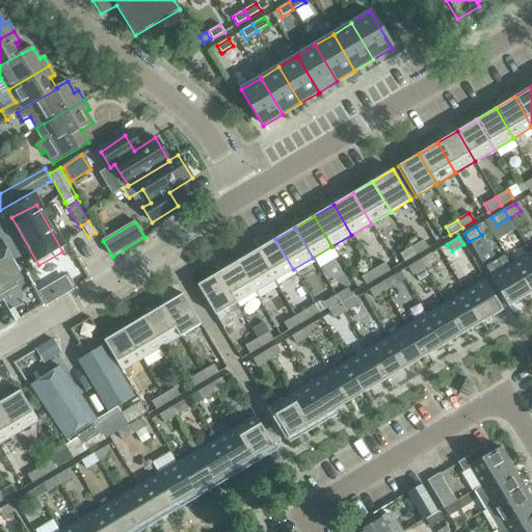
[(274,281),(293,269),(275,239),(256,250),(274,281)]
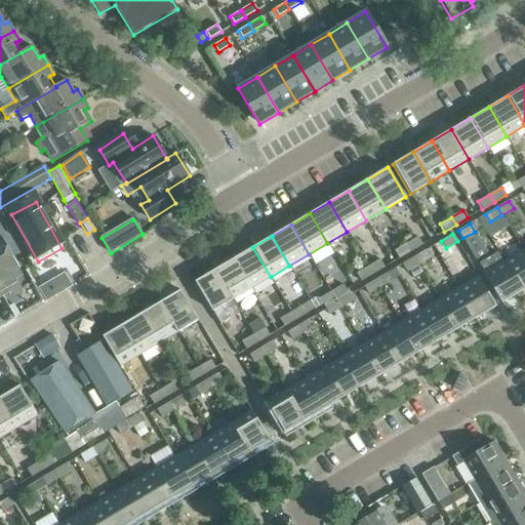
[(410,251),(422,245),(417,237),(406,244),(410,251)]
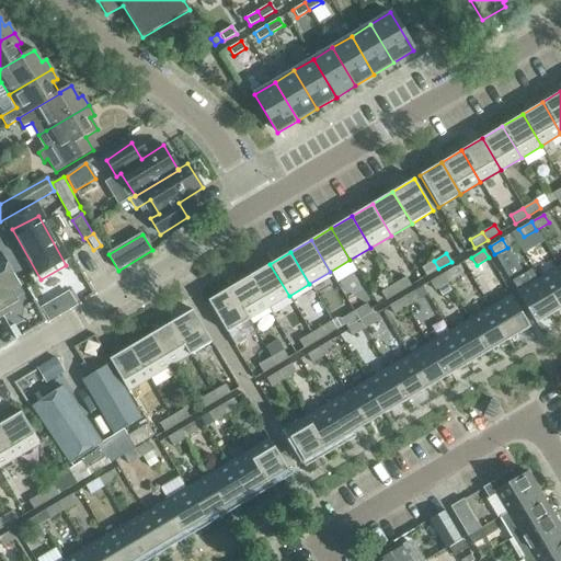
[(426,276),(438,268),(434,261),(422,268),(426,276)]
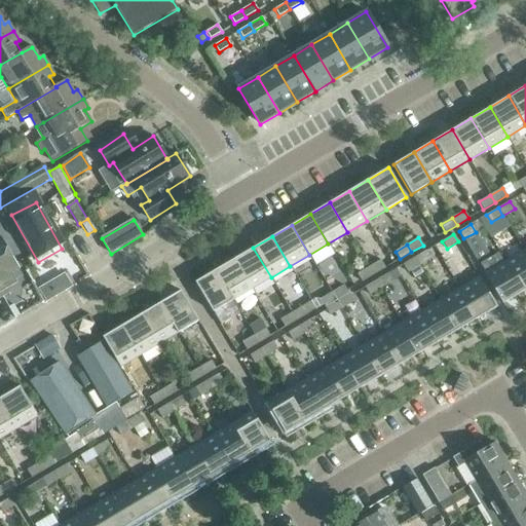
[(0,297),(19,287),(13,278),(24,272),(8,247),(0,251),(0,297)]
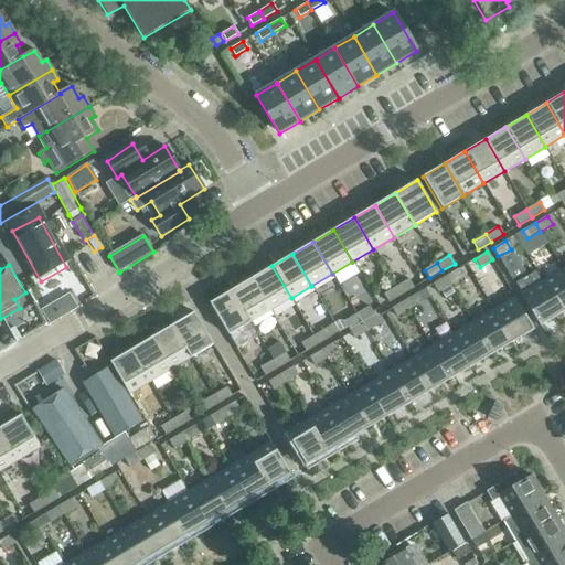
[(291,298),(272,266),(252,278),(270,310),(291,298)]
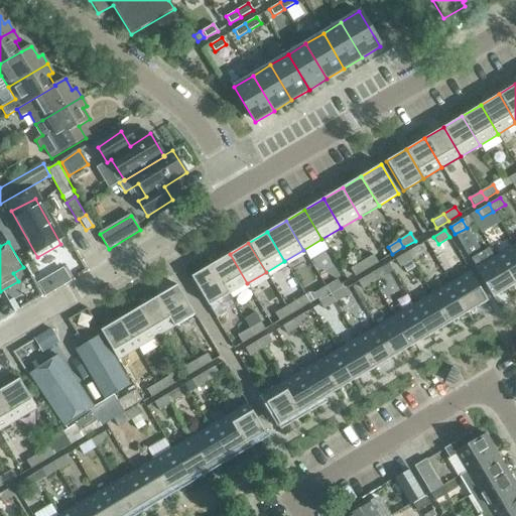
[(411,260),(422,253),(418,246),(406,253),(411,260)]
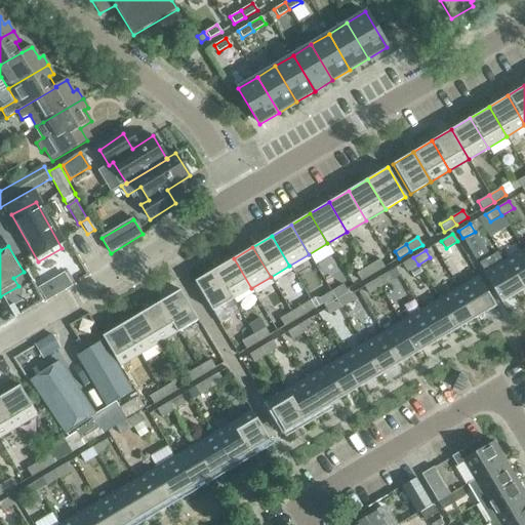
[(524,253),(523,250),(503,261),(521,291),(523,290),(524,288),(524,253)]
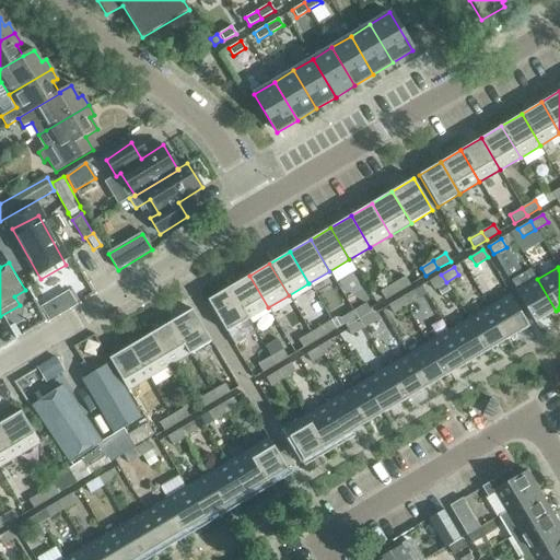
[(516,292),(535,324),(556,311),(537,279),(536,280),(531,270),(512,281),(517,291),(516,292)]
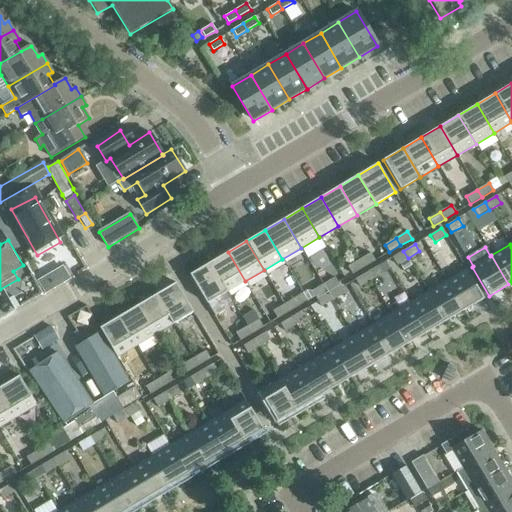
[(397,265),(408,258),(403,251),(392,257),(397,265)]
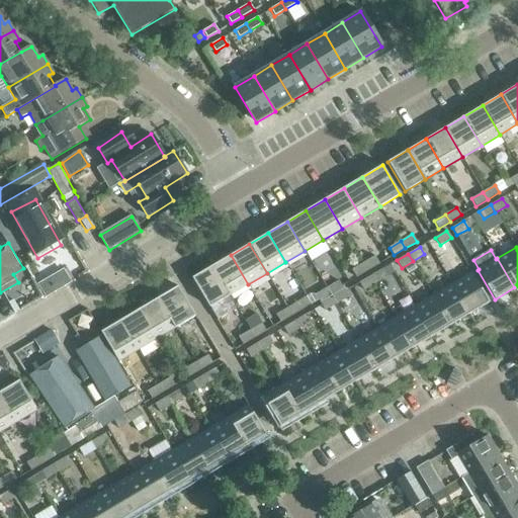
[(248,284),(231,255),(211,266),(229,295),(248,284)]
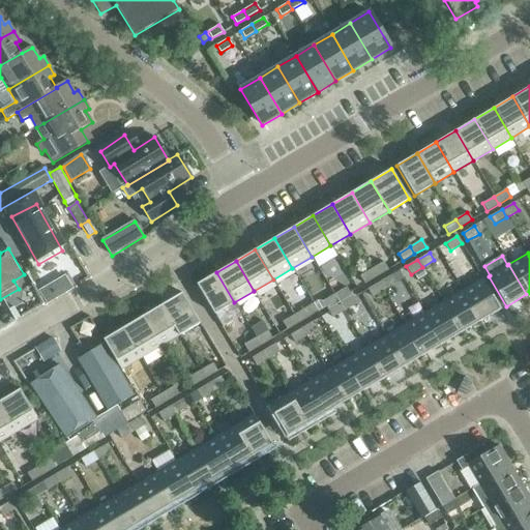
[(376,276),(387,270),(383,262),(372,269),(376,276)]
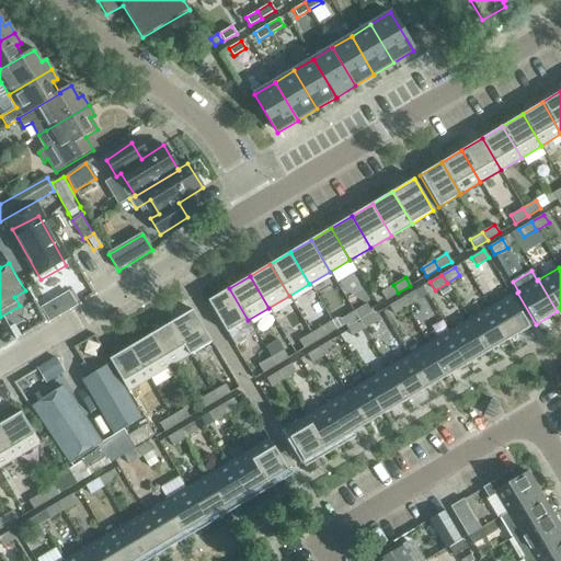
[(446,284),(437,289),(442,296),(450,290),(446,284)]
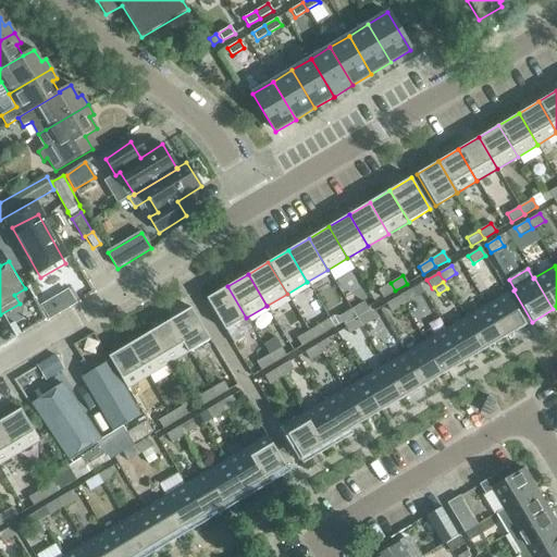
[(383,298),(395,291),(391,283),(378,291),(383,298)]
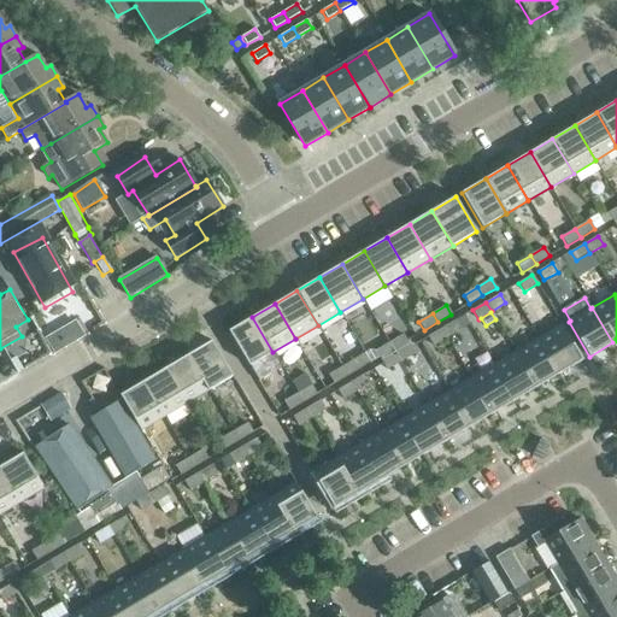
[(250,366),(272,352),(252,317),(229,331),(250,366)]
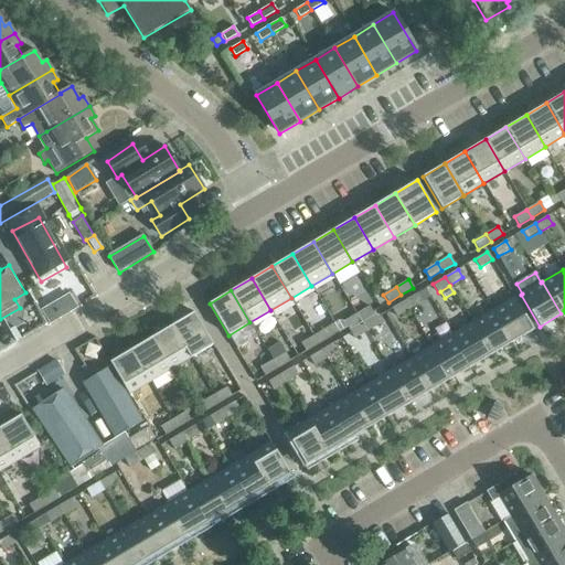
[(48,321),(80,309),(74,294),(42,305),(48,321)]
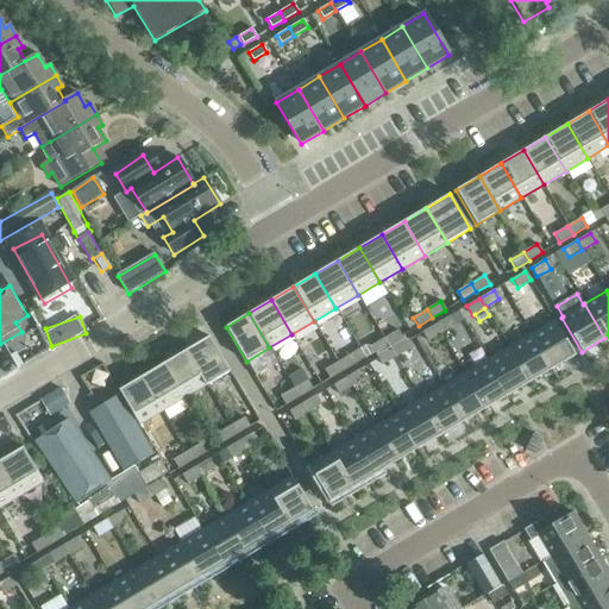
[(441,333),(454,325),(450,316),(435,325),(441,333)]
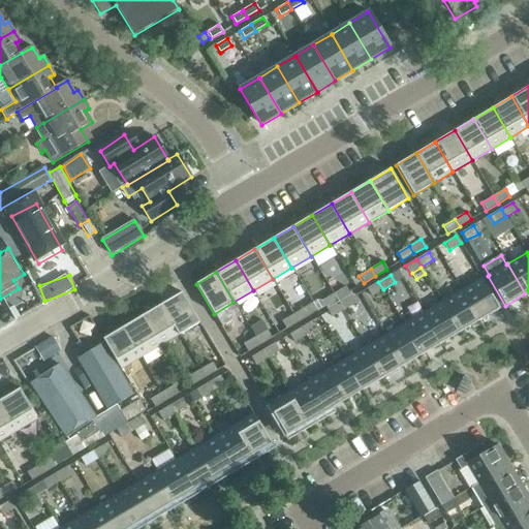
[(462,290),(479,321),(500,309),(481,279),(462,290)]
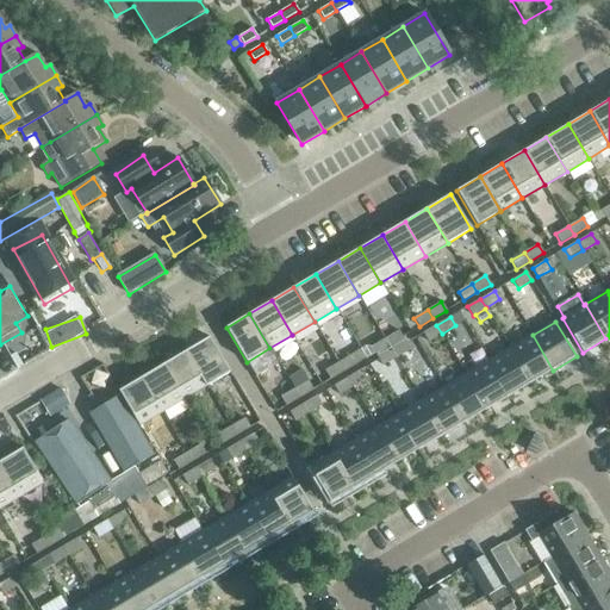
[(428,342),(442,334),(436,325),(423,332),(428,342)]
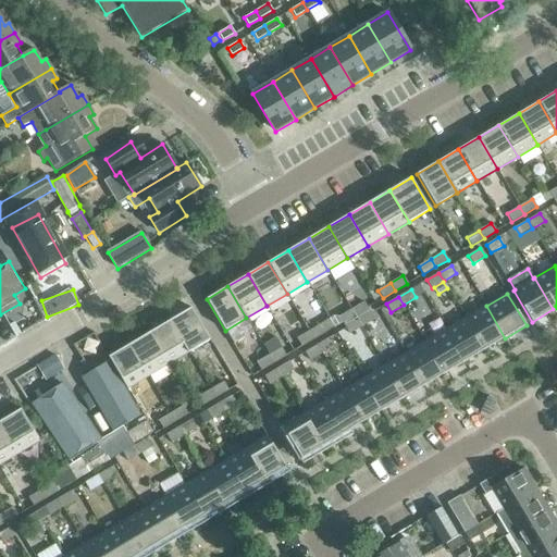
[(356,318),(368,311),(363,302),(351,310),(356,318)]
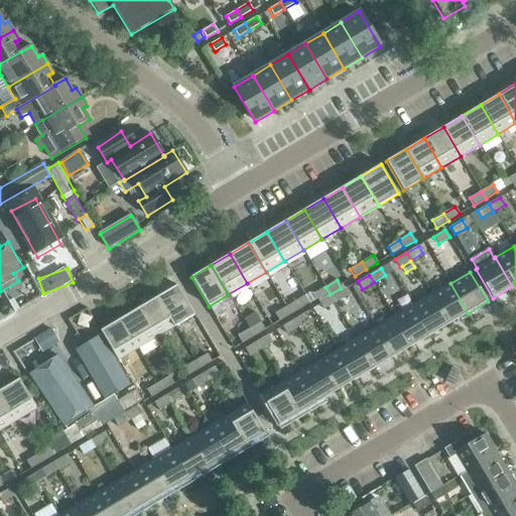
[(431,294),(448,324),(466,313),(466,314),(468,313),(450,283),(431,294)]
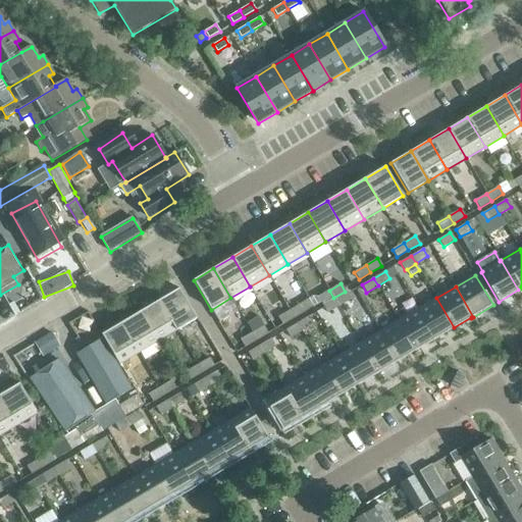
[(179,289),(159,301),(177,330),(197,318),(179,289)]
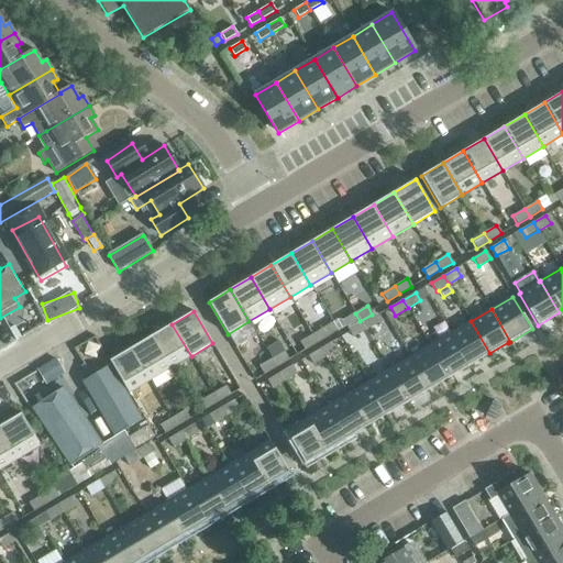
[(348,329),(360,321),(355,313),(342,321),(348,329)]
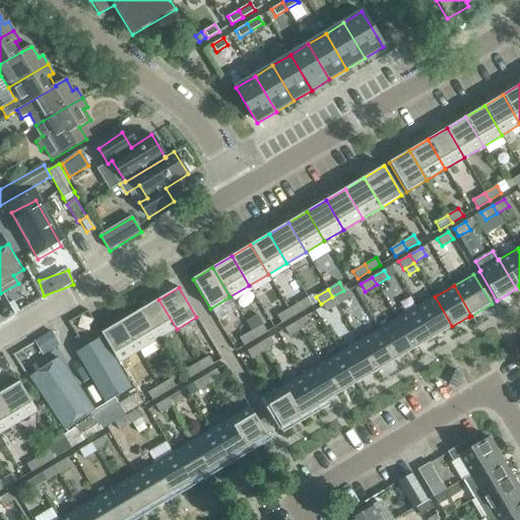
[(337,305),(348,298),(343,290),(332,297),(337,305)]
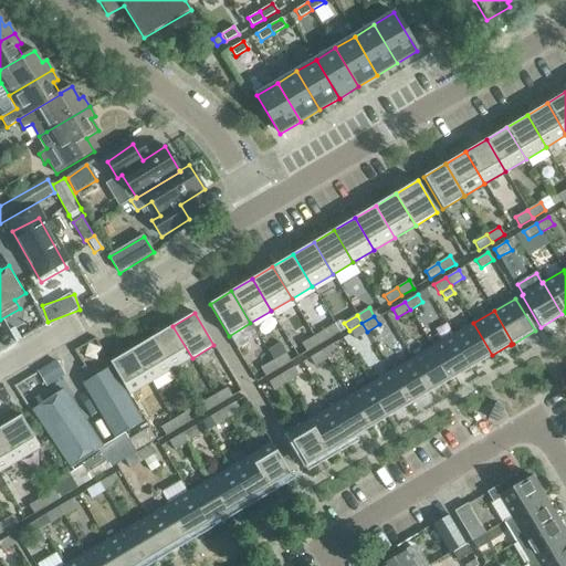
[(354,339),(367,332),(362,323),(349,331),(354,339)]
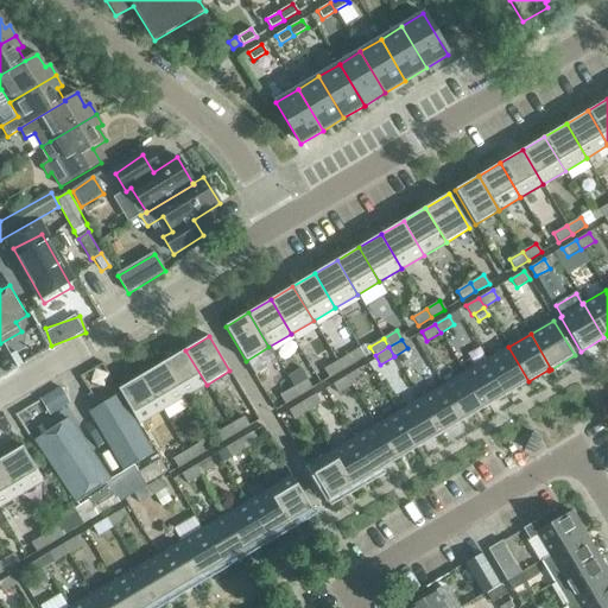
[(508,347),(487,360),(507,396),(510,394),(510,393),(529,381),(508,347)]
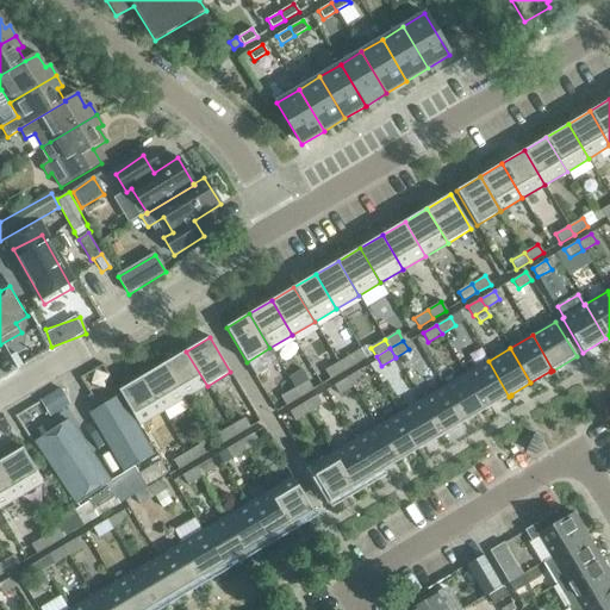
[(185,399),(207,386),(186,352),(165,365),(185,399)]
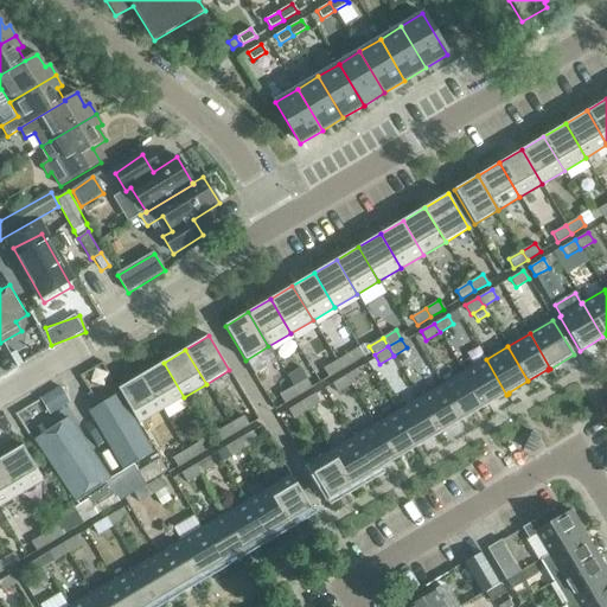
[(342,370),(356,362),(350,353),(337,360),(342,370)]
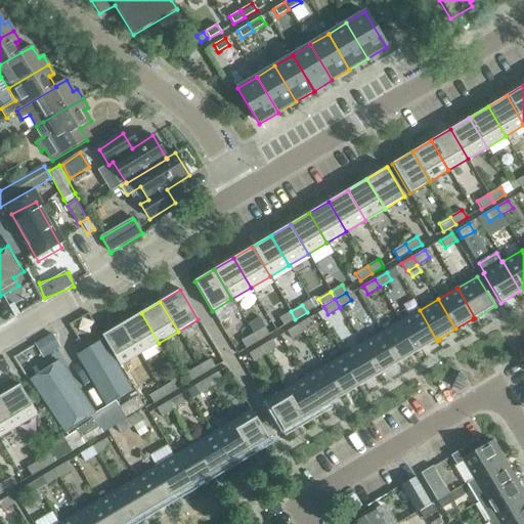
[(437,341),(420,310),(400,321),(418,352),(437,341)]
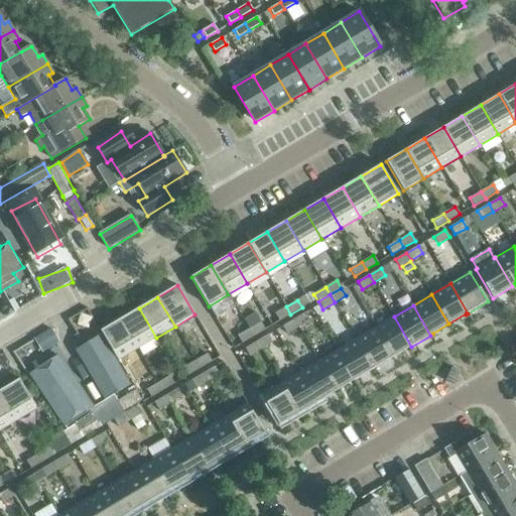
[(279,321),(290,314),(286,306),(275,313),(279,321)]
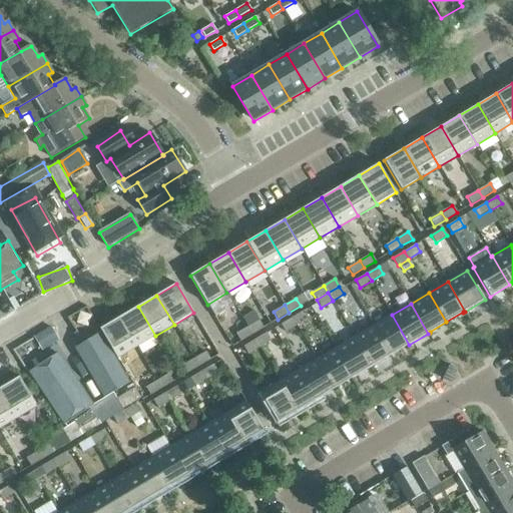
[(136,347),(155,336),(138,307),(119,318),(136,347)]
